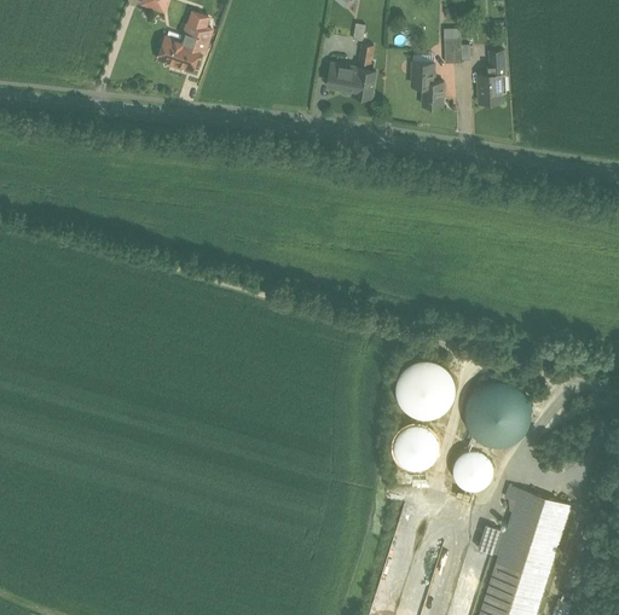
[(168,0),(144,0),(143,6),(165,13),(168,0)]
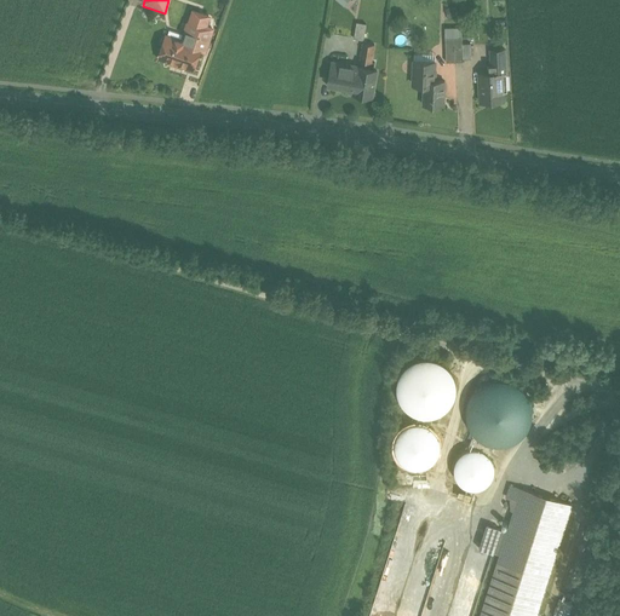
[(206,26),(193,21),(190,26),(188,27),(187,32),(188,34),(184,45),(167,39),(166,41),(164,42),(162,47),(164,50),(160,61),(194,72),(200,51),(205,53),(212,32),(207,30),(206,28),(206,26)]
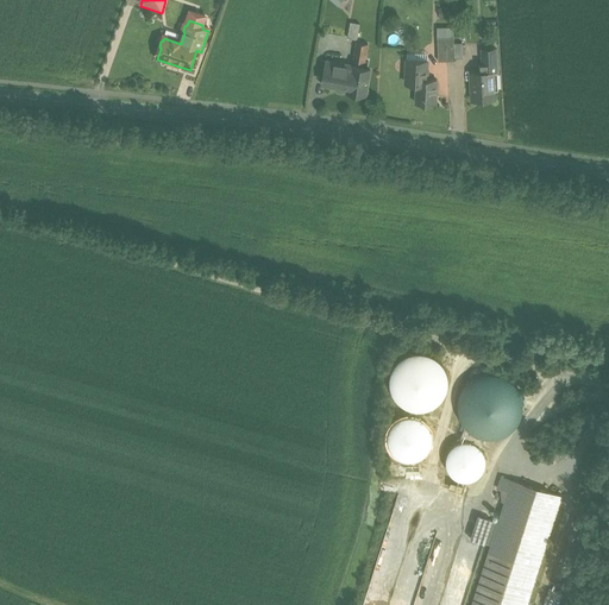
[(360,29),(351,26),(347,42),(358,43),(360,29)]
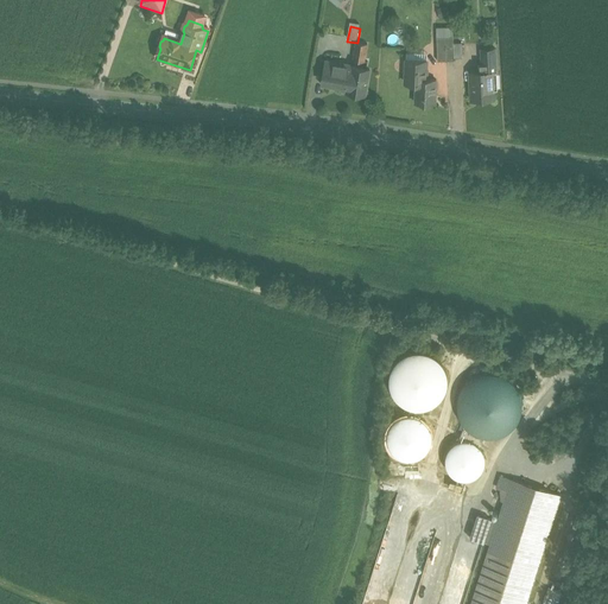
[(454,40),(437,40),(437,64),(454,64),(454,62),(454,48),(454,40)]
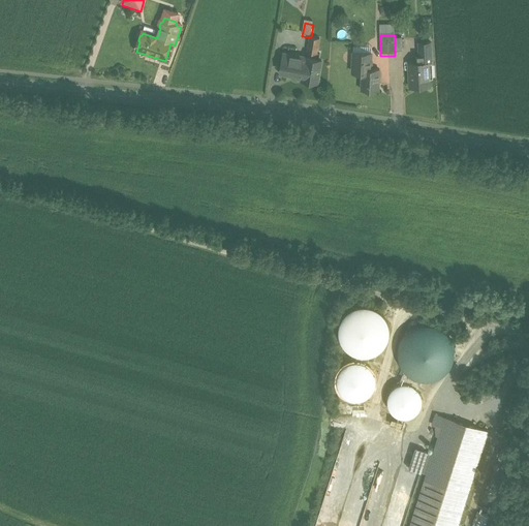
[(320,41),(310,39),(307,55),(317,57),(320,41)]
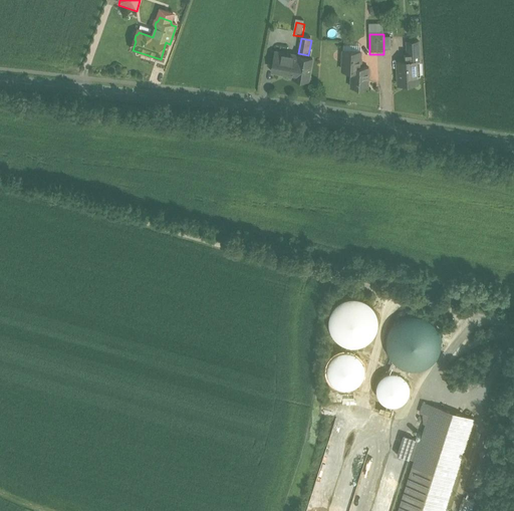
[(419,43),(407,44),(408,57),(406,57),(407,63),(417,62),(417,63),(420,63),(419,43)]
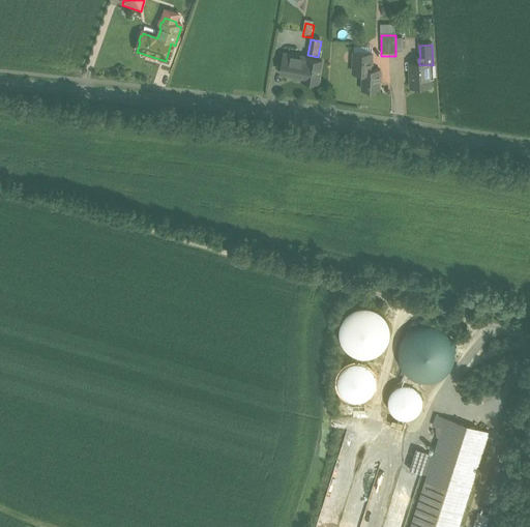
[(372,57),(354,56),(353,75),(362,76),(362,93),(379,93),(380,72),(372,72),(373,66),(372,66),(372,57)]
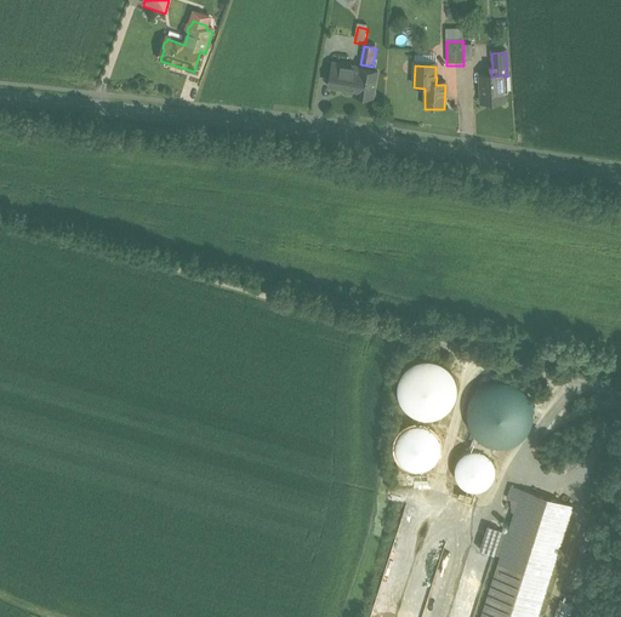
[(377,75),(346,69),(346,68),(335,67),(334,76),(331,75),(330,87),(354,91),(354,97),(374,101),(377,75)]
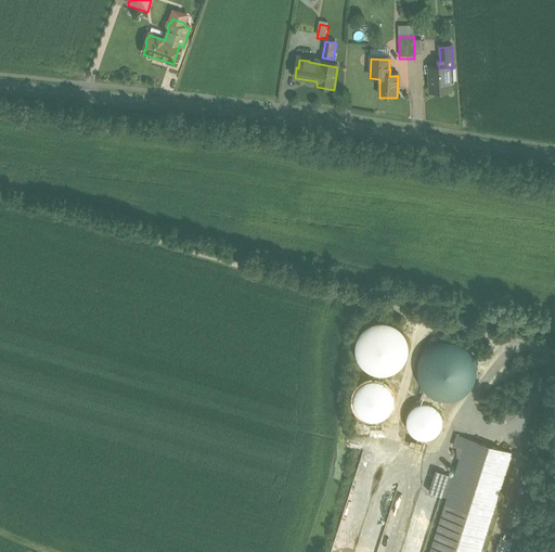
[(439,68),(429,68),(430,94),(451,93),(450,68),(450,67),(439,68)]
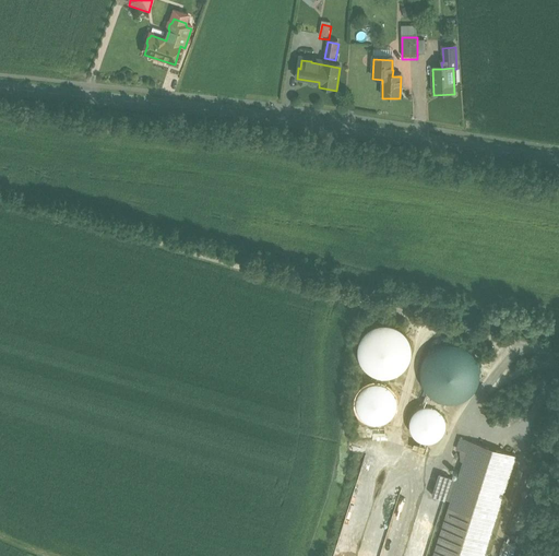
[(381,327),(377,328),(372,329),(369,331),(366,333),(363,336),(360,340),(359,344),(358,347),(357,352),(357,356),(358,361),(359,364),(360,368),(364,371),(366,375),(369,377),(373,379),(377,380),(381,381),(385,381),(390,380),(394,379),(397,378),(401,376),(404,373),(406,369),(408,366),(411,362),(412,357),(412,354),(412,350),(411,345),(408,342),(406,338),(404,334),(401,332),(397,330),(393,328),(389,327),(385,327),(381,327)]
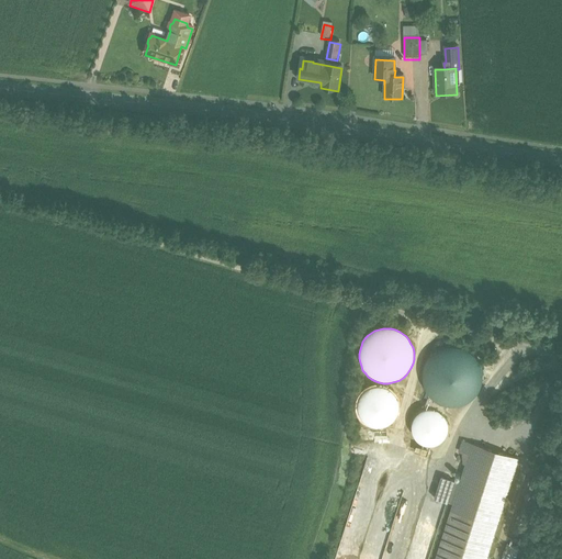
[(424,388),(429,398),(424,412),(417,416),(414,422),(412,428),(413,436),(416,442),(423,446),(429,448),(436,447),(442,444),(447,437),(448,431),(447,424),(444,417),(448,409),(460,409),(471,403),(479,394),(483,383),(482,371),(476,360),(468,353),(457,349),(445,349),(434,355),(426,365),(423,376),(424,388)]
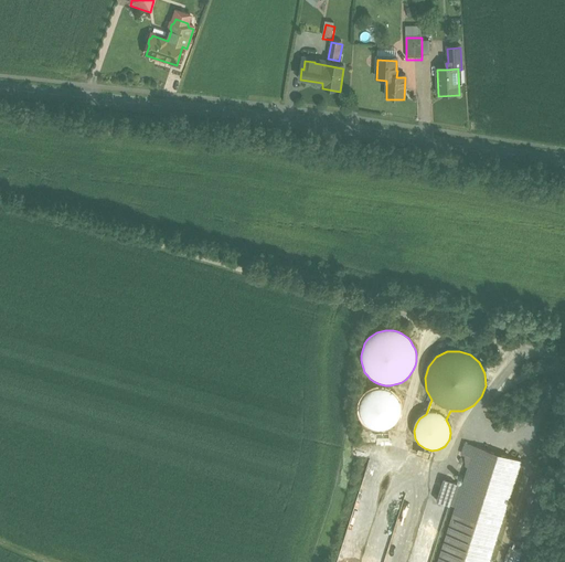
[(390,392),(385,391),(381,390),(375,391),(371,393),(368,395),(364,400),(362,404),(361,409),(361,413),(362,419),(365,422),(369,426),(372,428),(377,430),(382,431),(386,430),(391,427),(395,425),(398,421),(401,417),(402,412),(401,407),(400,403),(397,399),(394,395),(390,392)]
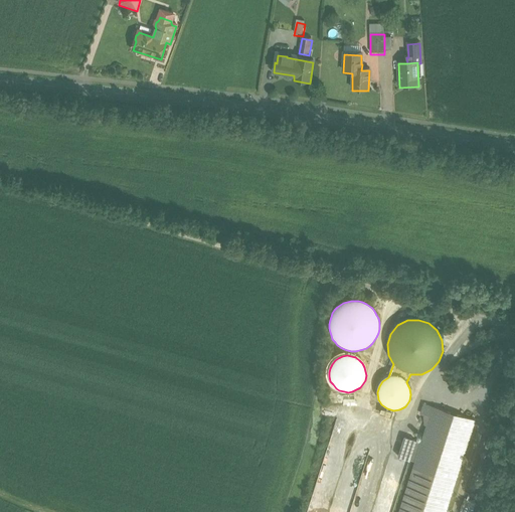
[(446,511),(475,422),(423,406),(420,415),(423,416),(424,428),(427,429),(421,446),(416,444),(410,463),(415,465),(400,511),(446,511)]
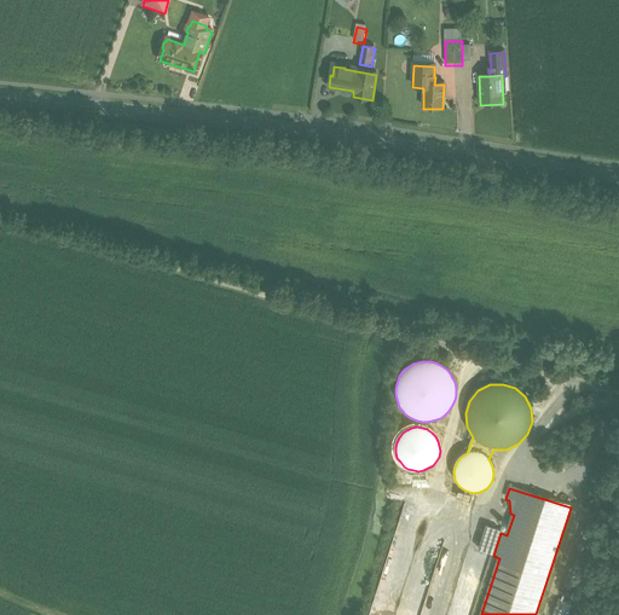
[(499,532),(486,527),(479,552),(491,556),(499,532)]
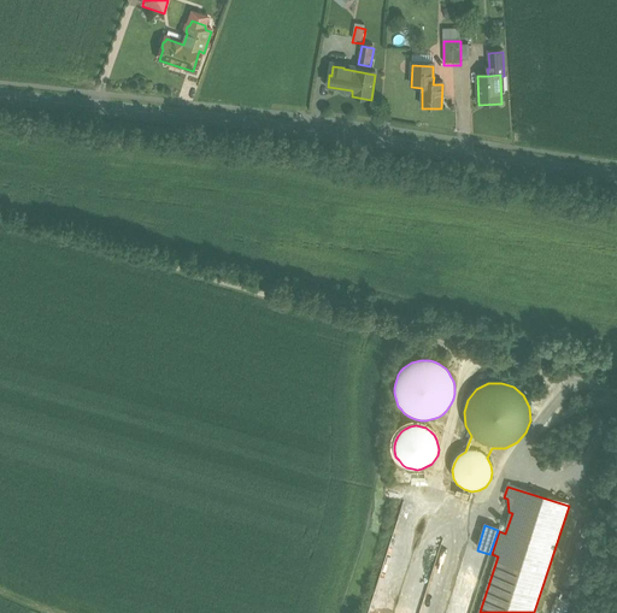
[(581,528),(575,549),(581,552),(588,530),(581,528)]
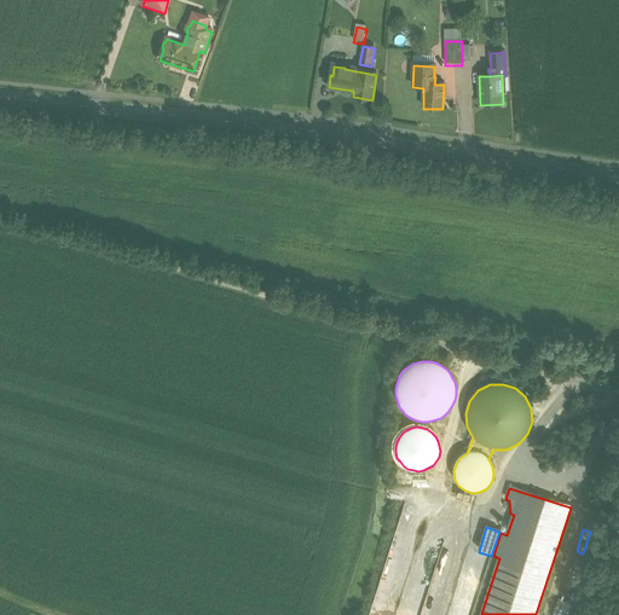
All buildings are outlined.
